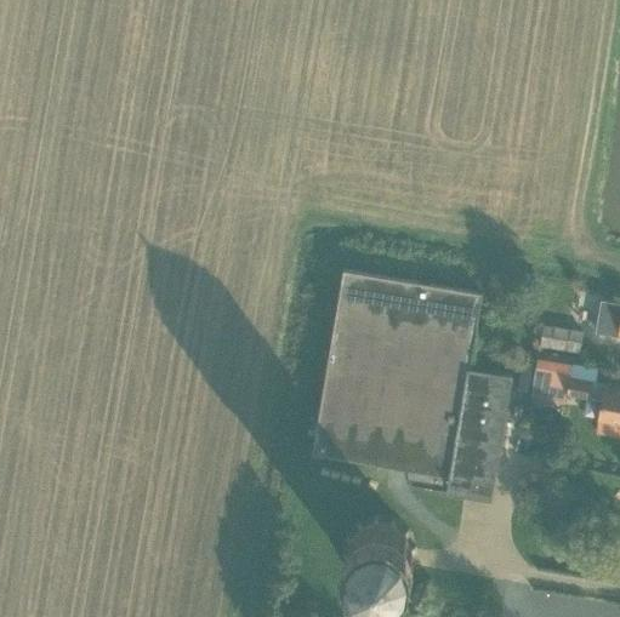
[(513,376),(471,369),(483,295),(343,270),(312,455),(449,478),(447,493),(491,501),(513,376)]
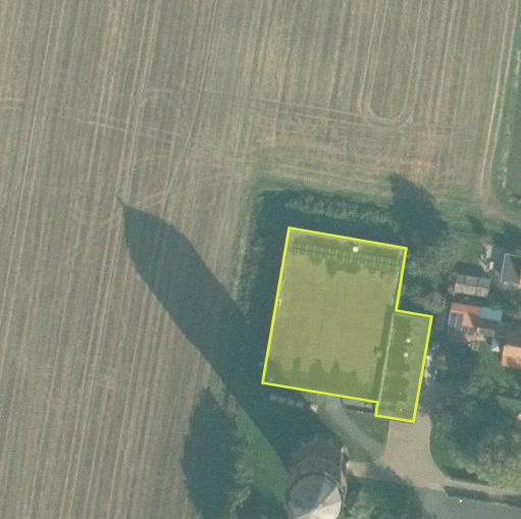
[(520,257),(506,255),(501,281),(520,284),(520,257)]
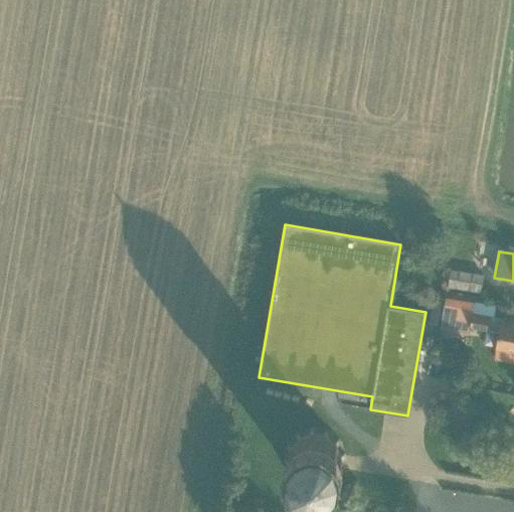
[(449,280),(448,289),(481,294),(484,277),(464,274),(451,272),(449,280)]
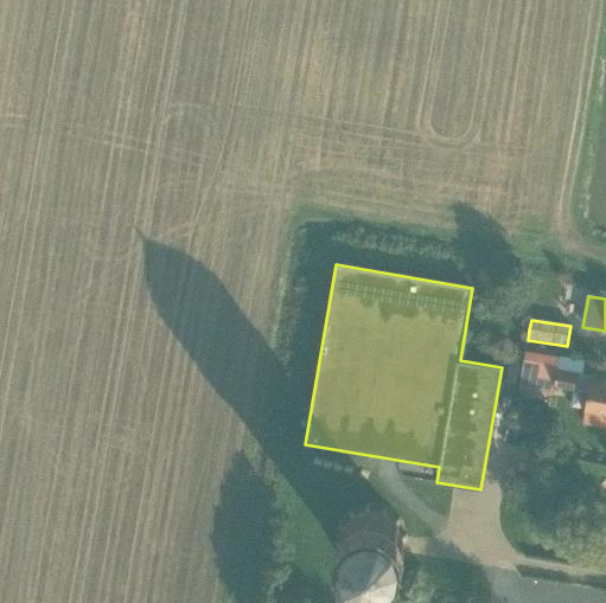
[(525,352),(520,386),(554,392),(554,389),(555,385),(588,390),(587,393),(584,411),(582,424),(605,428),(605,380),(581,377),(557,372),(560,358),(544,355),(525,352)]
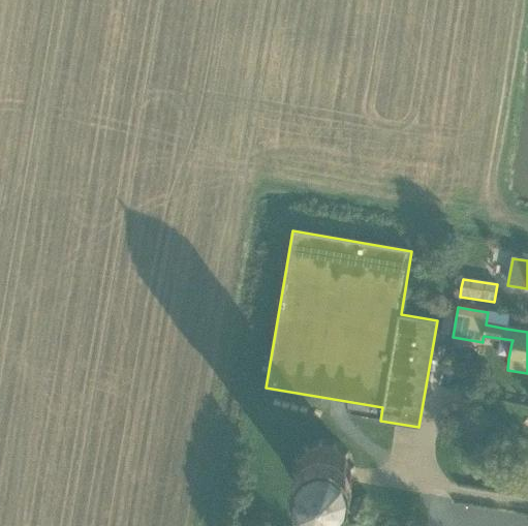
[(351,486),(354,470),(349,455),(336,445),(320,443),(307,447),(296,460),(293,475),(299,490),(311,500),(327,503),(342,497),(351,486)]
